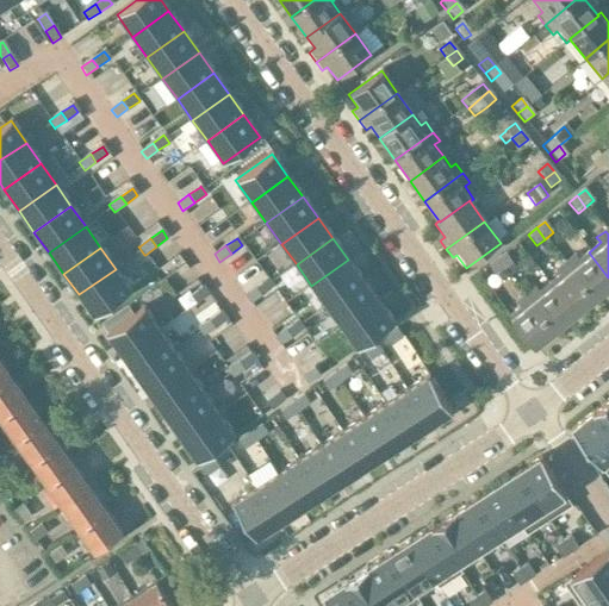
[(608,288),(608,277),(589,252),(577,261),(573,256),(565,263),(595,300),(608,288)]
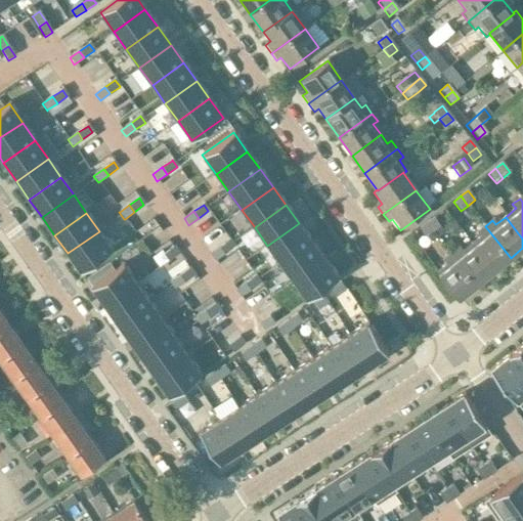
[(440,227),(433,218),(426,223),(433,233),(440,227)]
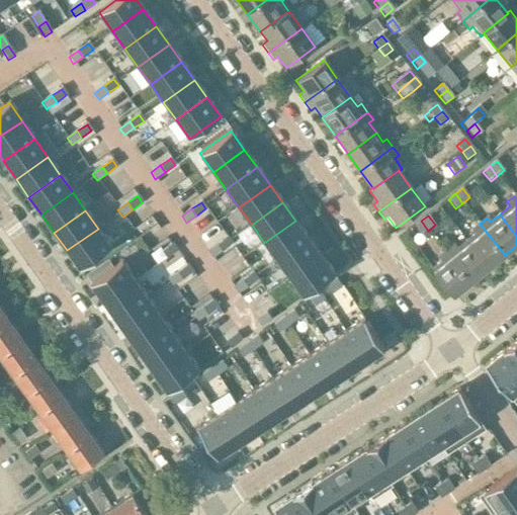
[(295,221),(264,243),(277,260),(308,238),(295,221)]
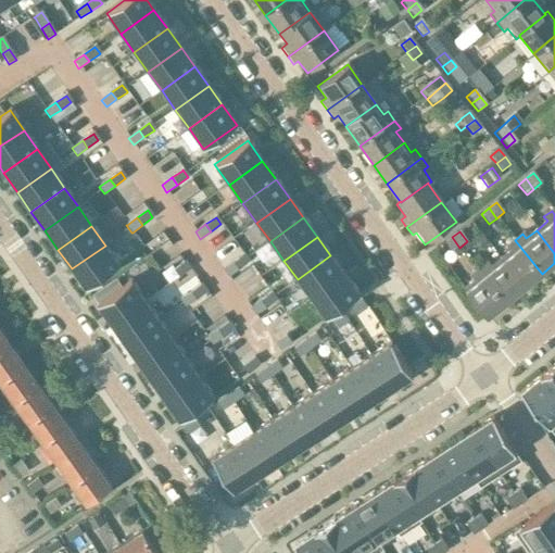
[(459,248),(452,237),(444,243),(452,253),(459,248)]
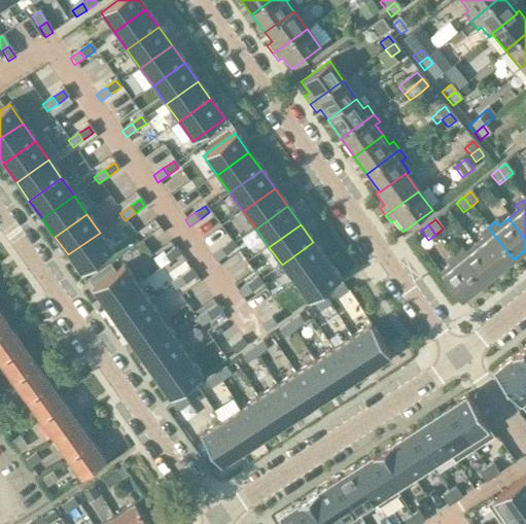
[(514,259),(488,228),(480,234),(483,238),(474,246),(496,274),(514,259)]
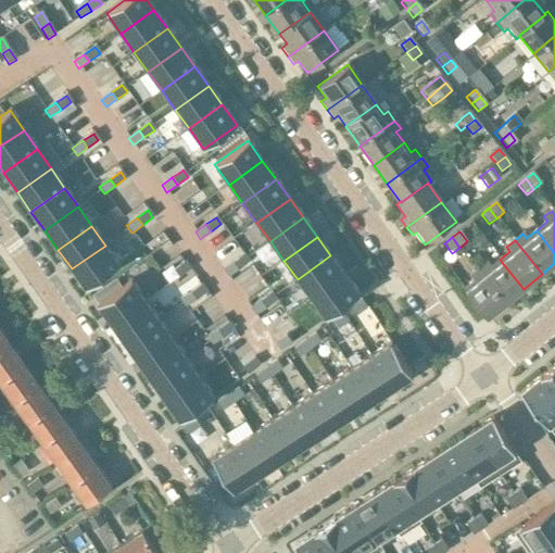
[(105,246),(72,268),(86,289),(120,265),(105,246)]
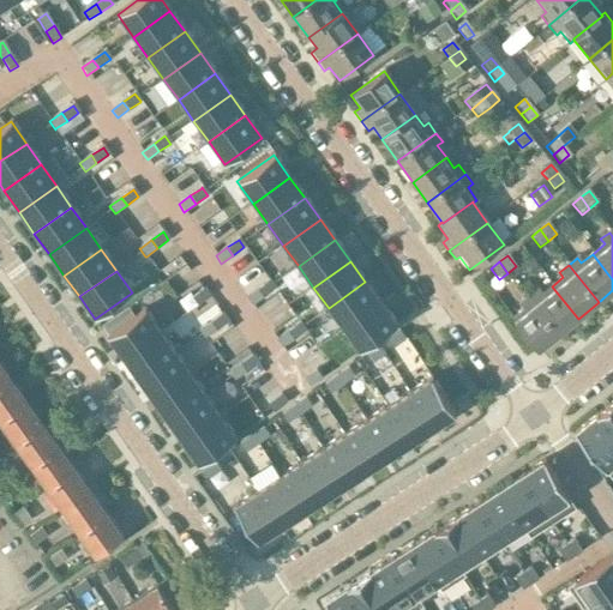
[(269,282),(257,290),(263,297),(274,290),(275,289),(269,282)]
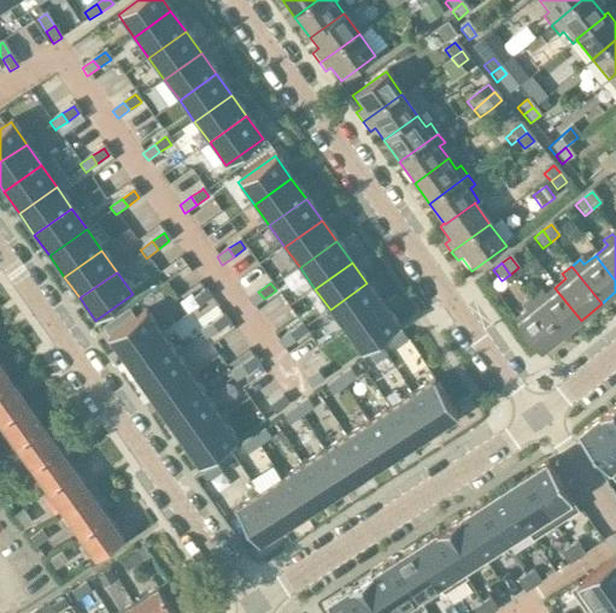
[(367,283),(330,310),(345,331),(382,305),(367,283)]
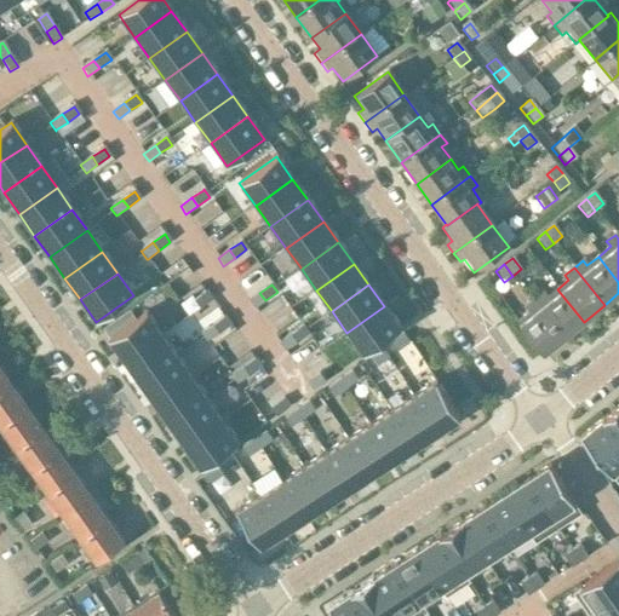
[(584,322),(557,289),(546,298),(543,293),(533,300),(563,338),(584,322)]
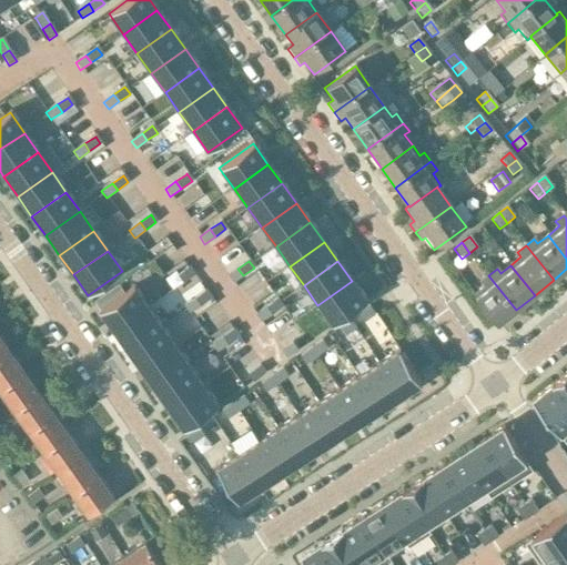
[(189,268),(178,275),(183,283),(194,275),(189,268)]
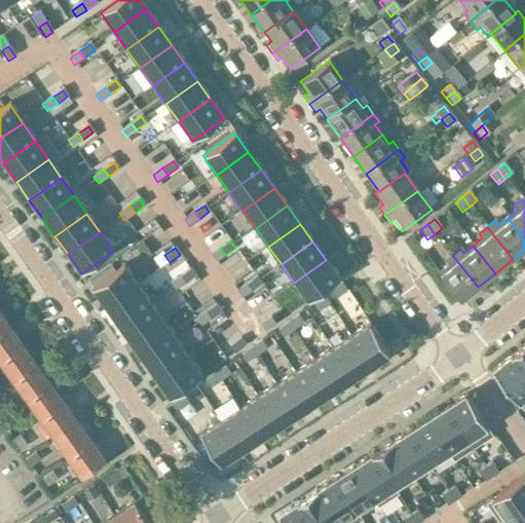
[(220,249),(211,255),(215,262),(225,255),(220,249)]
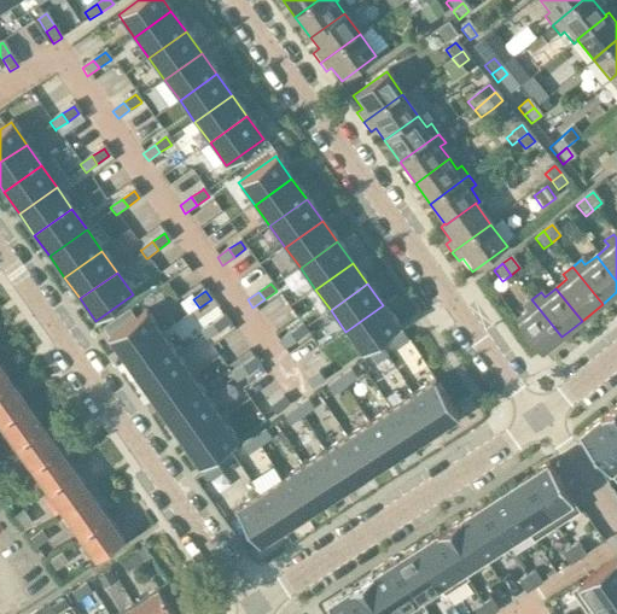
[(562,337),(531,299),(522,308),(527,313),(514,321),(541,354),(562,337)]
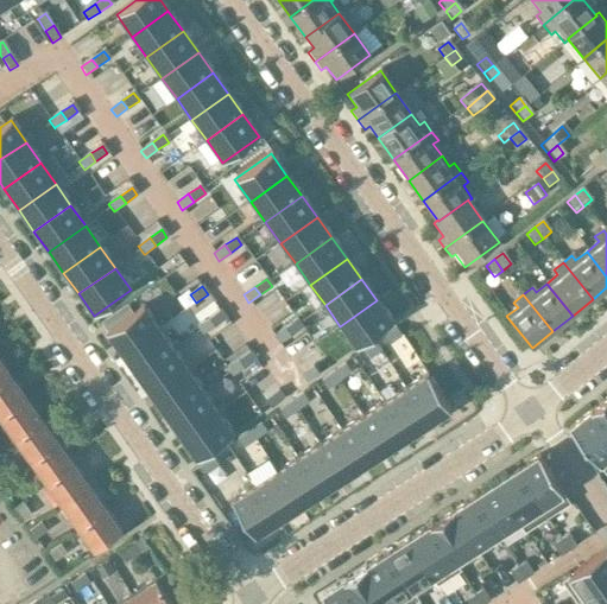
[(377,300),(340,326),(356,348),(392,322),(377,300)]
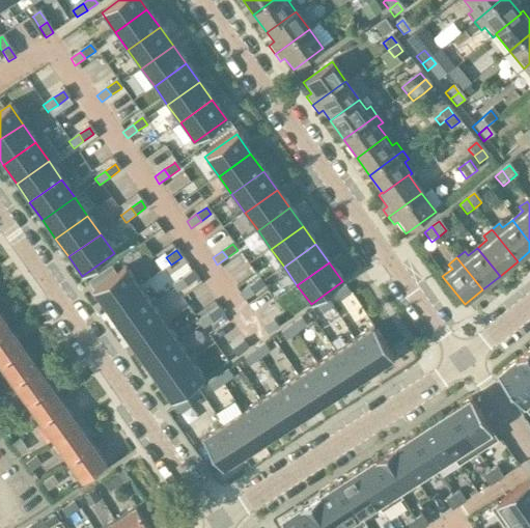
[(124,269),(92,292),(106,310),(138,287),(124,269)]
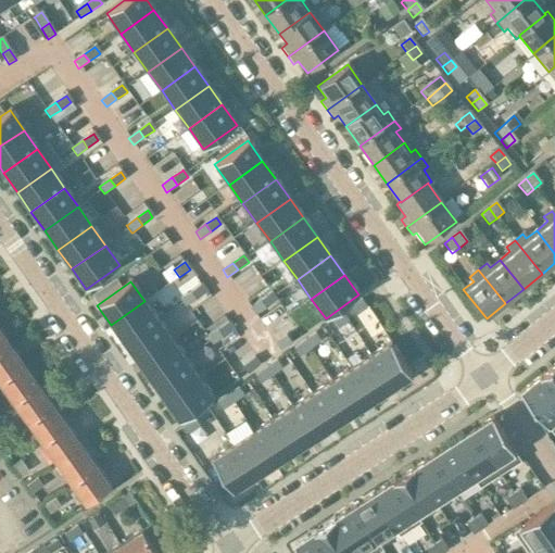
[(201,285),(190,292),(196,300),(206,292),(201,285)]
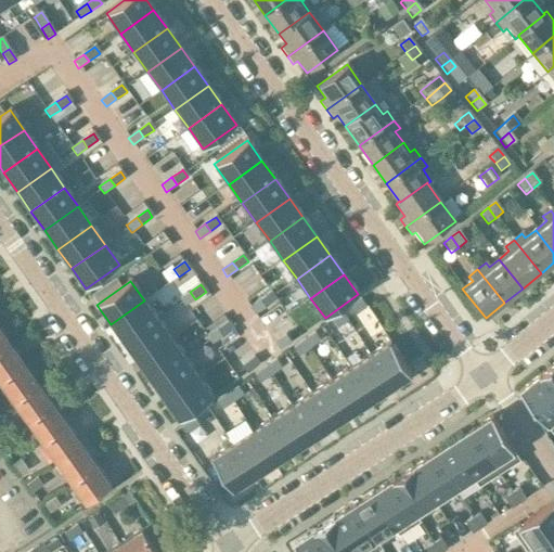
[(180,299),(184,306),(185,306),(195,299),(190,292),(180,299)]
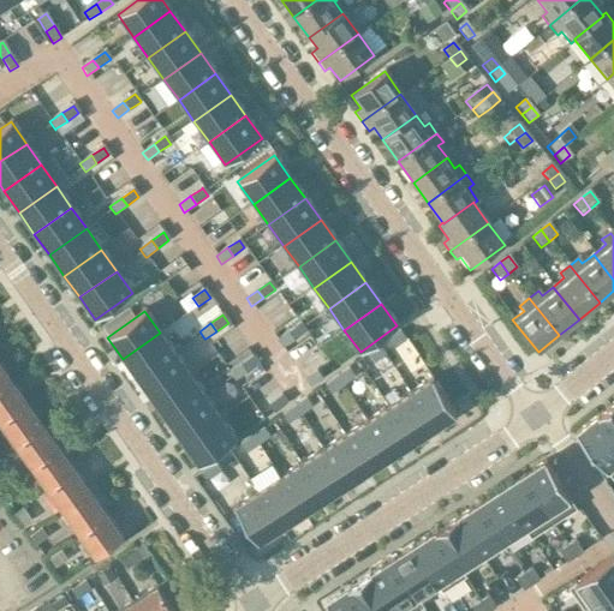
[(299,324),(288,333),(293,341),(305,333),(299,324)]
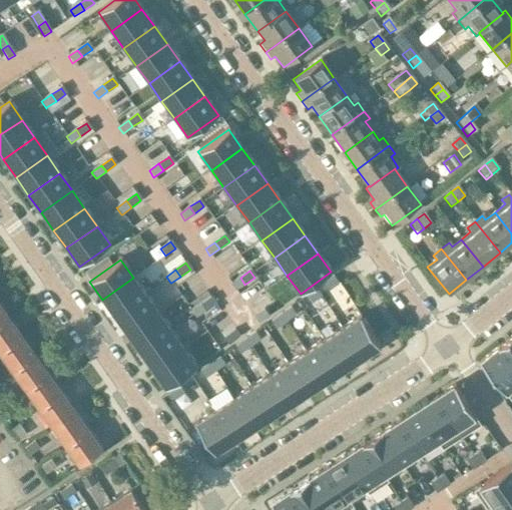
[(133,278),(102,300),(115,318),(146,296),(133,278)]
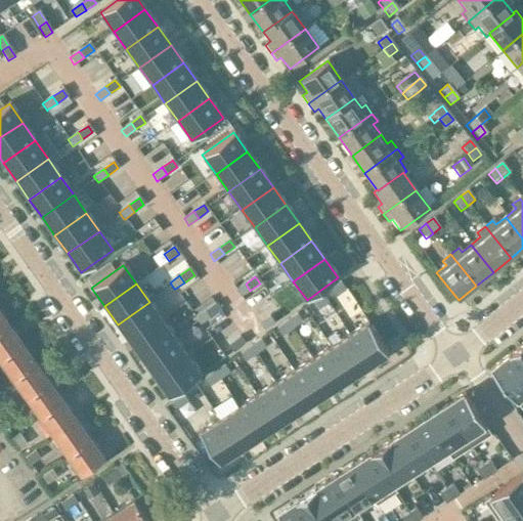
[(246,284),(235,291),(241,297),(250,291),(246,284)]
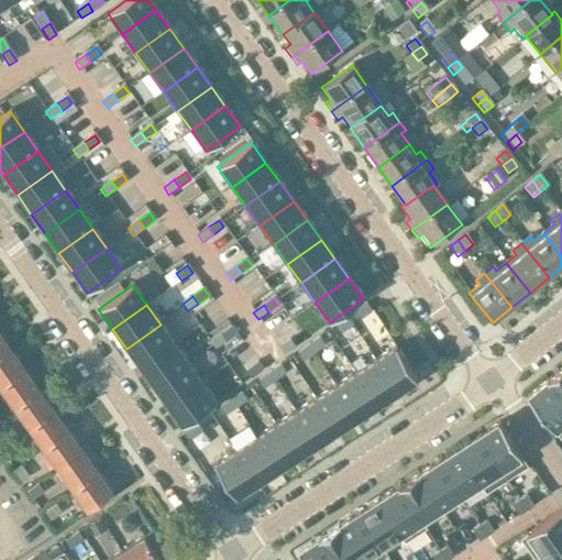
[(365,305),(355,313),(360,320),(371,313),(365,305)]
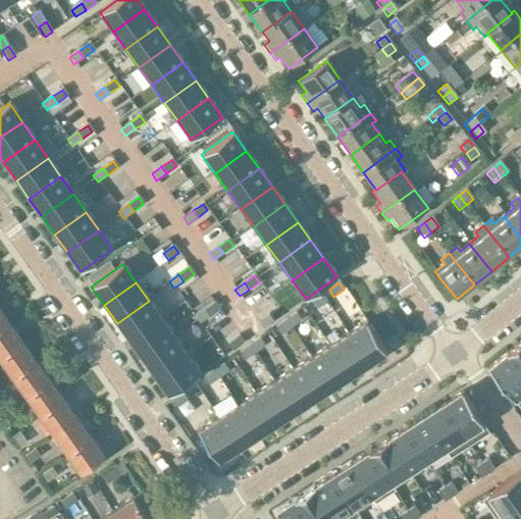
[(321,295),(311,302),(316,309),(326,302),(321,295)]
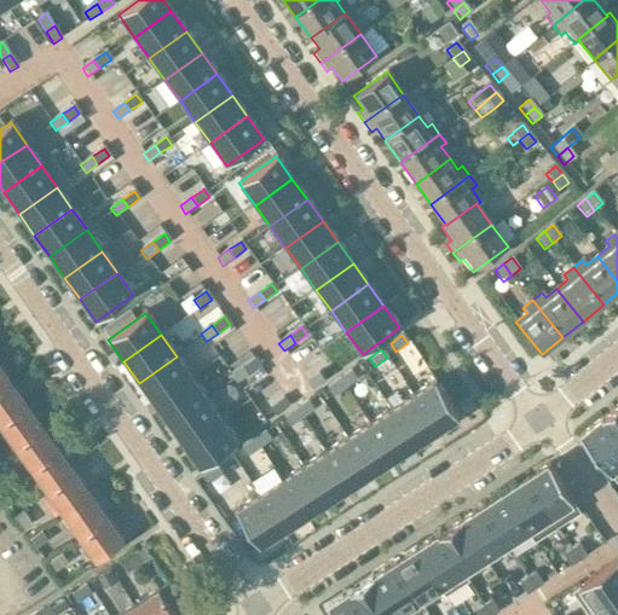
[(177,357),(139,383),(154,404),(191,378),(177,357)]
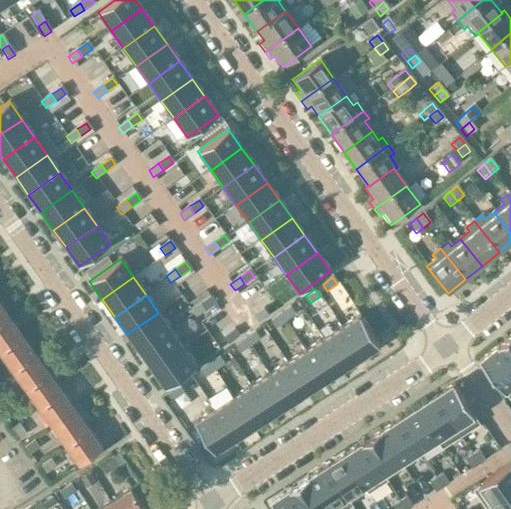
[(210,297),(200,304),(205,311),(215,304),(210,297)]
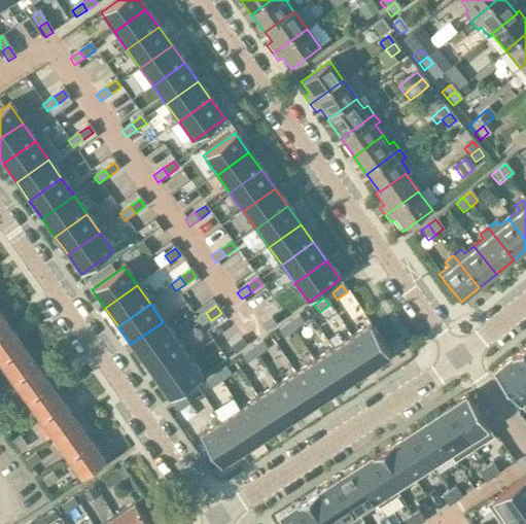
[(0,333),(9,326),(0,313),(0,333)]
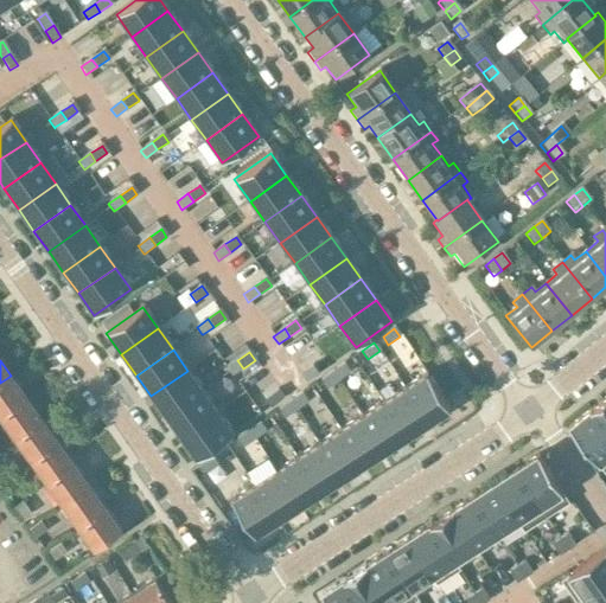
[(227,369),(231,377),(233,376),(243,369),(237,360),(227,369)]
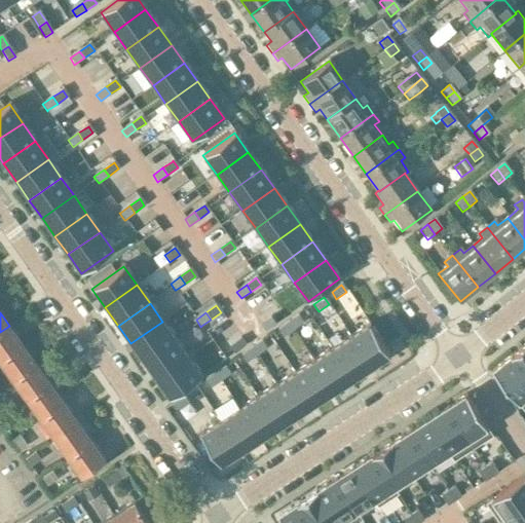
[(298,316),(288,324),(293,330),(302,323),(298,316)]
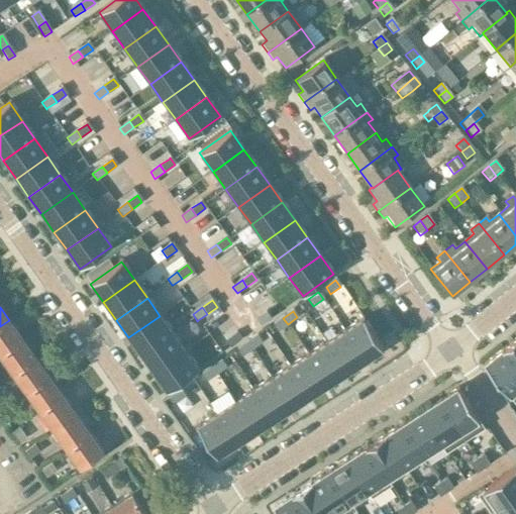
[(266,312),(255,319),(261,326),(271,319),(270,318),(266,312)]
